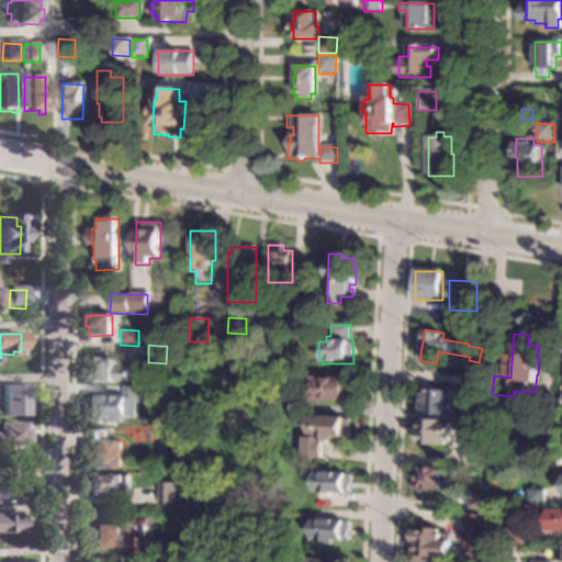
[(114,369),(126,369),(126,382),(113,382),(113,383),(89,384),(88,358),(113,358),(114,369)]
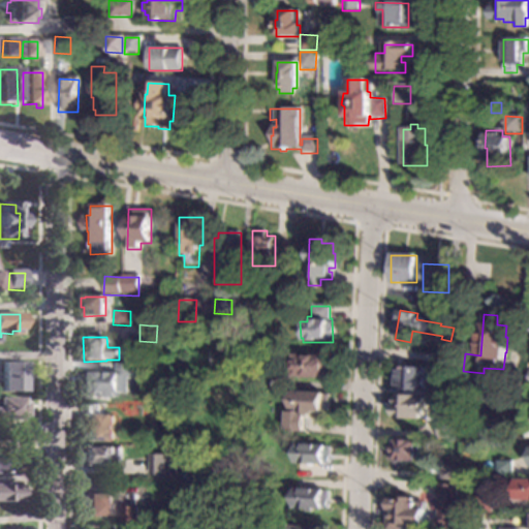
[(334,380),(294,380),(294,355),(334,356),(334,380)]
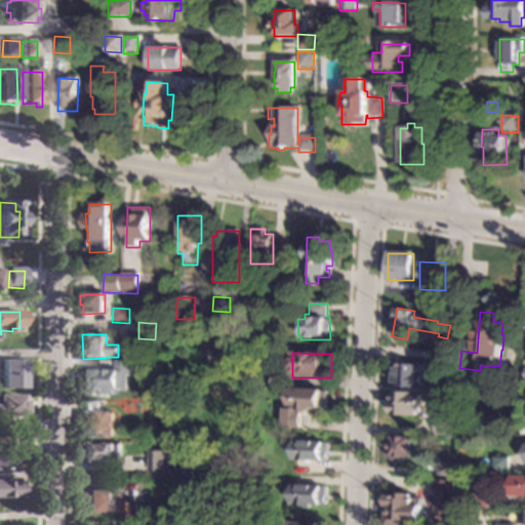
[(23,392),(1,392),(1,362),(23,362),(23,392)]
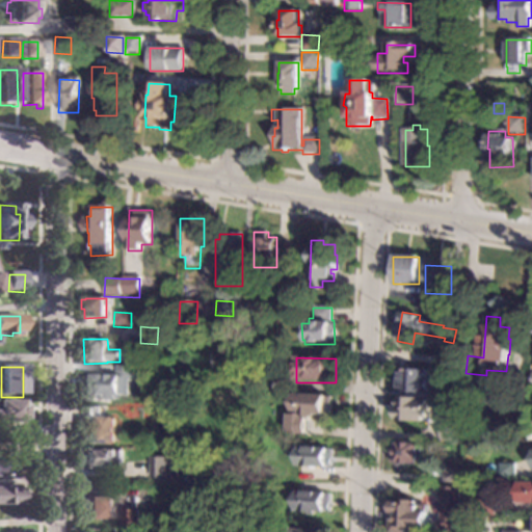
[(134,380),(130,380),(130,395),(116,395),(116,400),(101,400),(101,399),(90,399),(90,397),(82,397),(82,375),(114,375),(114,367),(134,367),(134,380)]
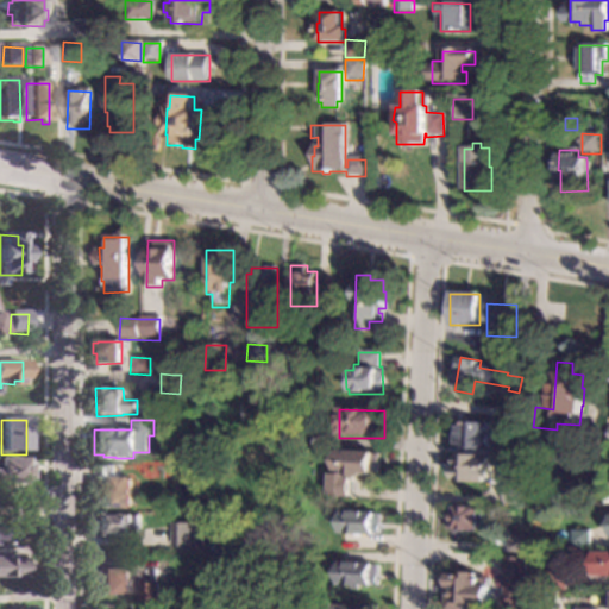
[(490,434),(494,434),(494,450),(452,450),(452,424),(490,424),(490,434)]
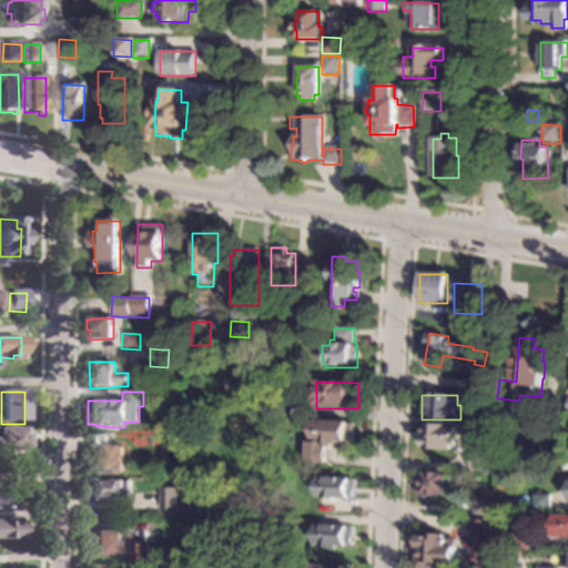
[(356,443),(338,443),(338,445),(324,445),(324,447),(327,447),(327,464),(306,463),(306,442),(313,442),(313,422),(356,422),(356,443)]
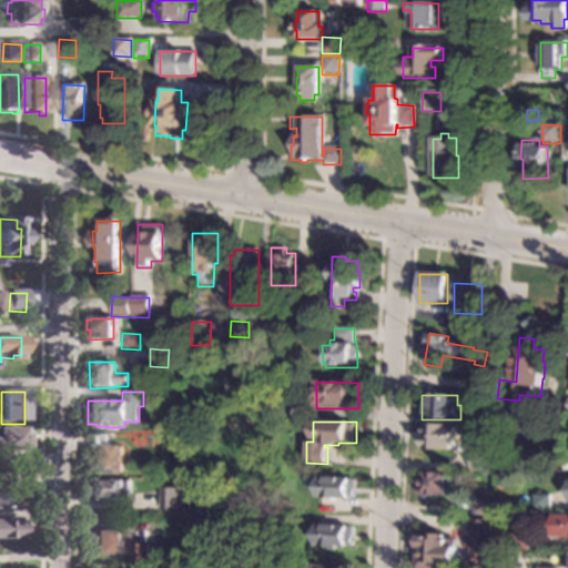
[(448,428),(463,428),(463,437),(460,437),(460,447),(450,447),(450,452),(429,452),(429,447),(426,447),(426,429),(429,429),(429,425),(448,425),(448,428)]
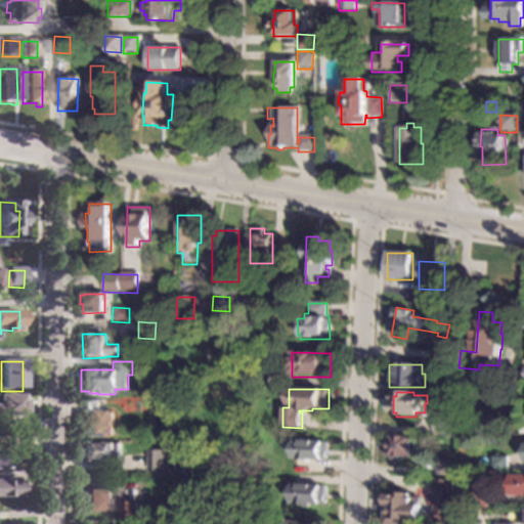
[(17,401),(26,401),(26,415),(18,415),(18,417),(0,417),(0,395),(17,395),(17,401)]
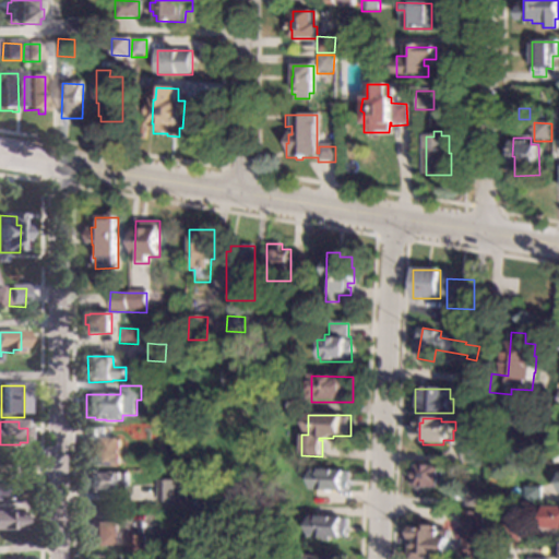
[(105,439),(121,439),(121,468),(87,467),(87,430),(105,430),(105,439)]
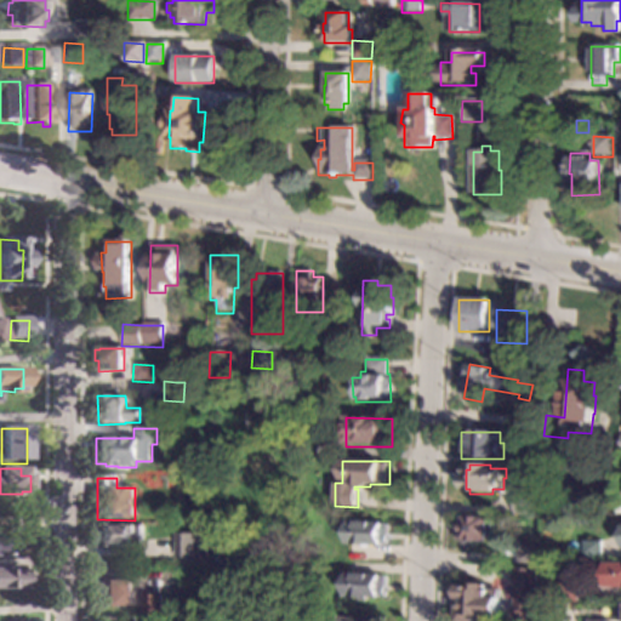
[(491,523),(495,523),(495,530),(497,530),(497,541),(457,541),(457,529),(461,529),(461,517),(491,518),(491,523)]
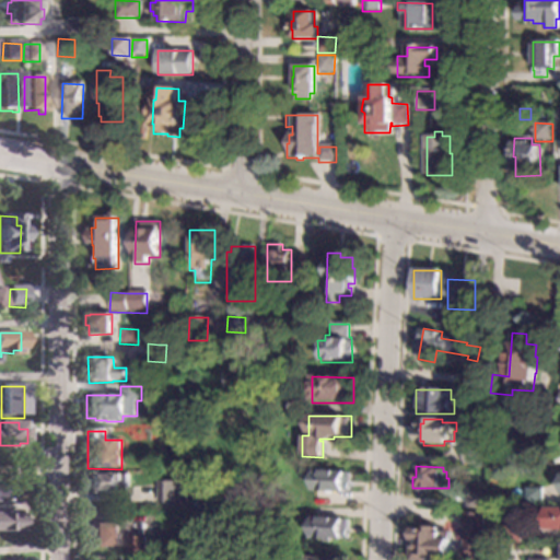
[(350,492),(314,491),(314,473),(350,473),(350,492)]
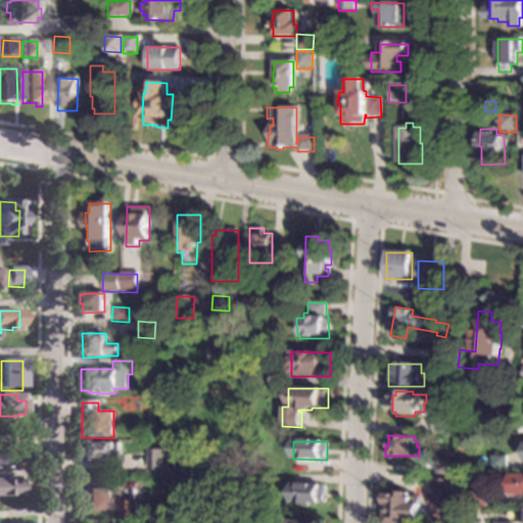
[(119,460),(106,460),(106,462),(80,462),(80,446),(89,446),(89,443),(119,443),(119,460)]
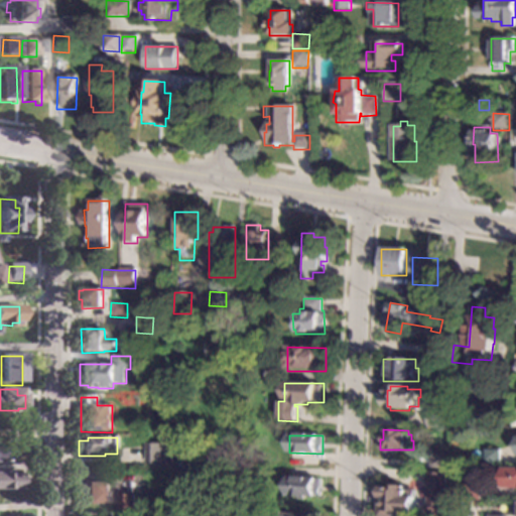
[(3,445),(9,445),(9,461),(3,461),(3,463),(0,463),(0,443),(3,443),(3,445)]
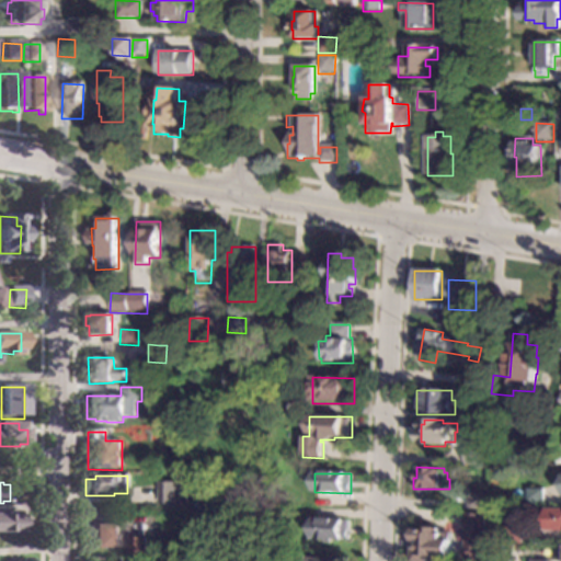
[(189,506),(159,506),(159,483),(190,484),(189,506)]
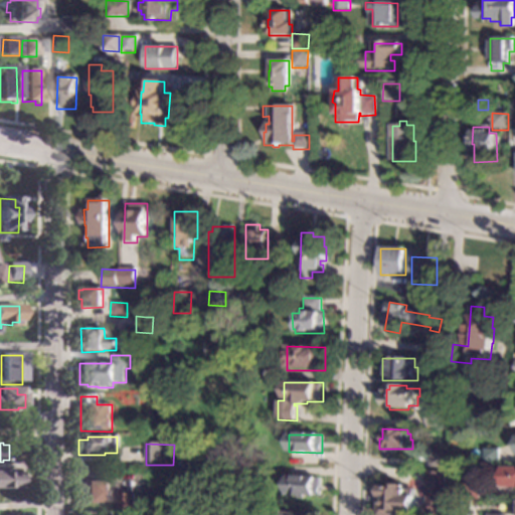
[(502,464),(485,463),(485,449),(502,450),(502,464)]
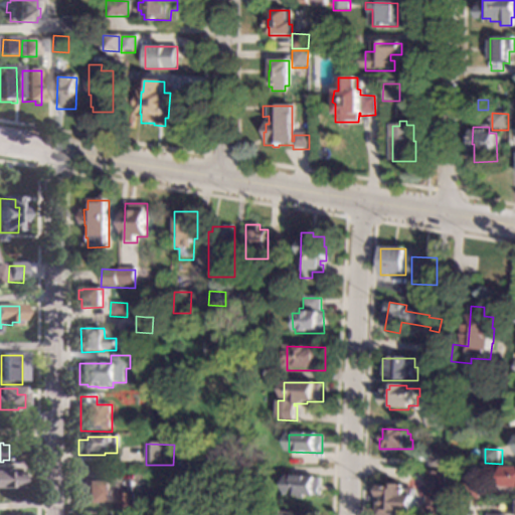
[(447,471),(427,471),(428,453),(447,453),(447,471)]
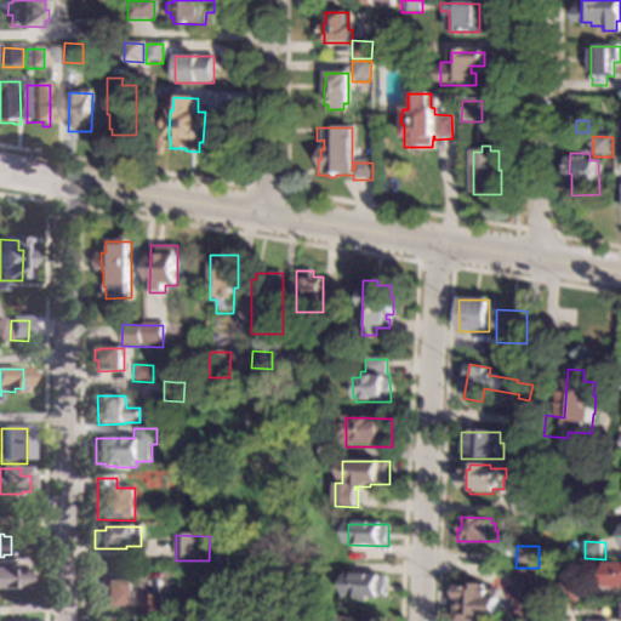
[(620,588),(609,588),(610,564),(620,564),(620,588)]
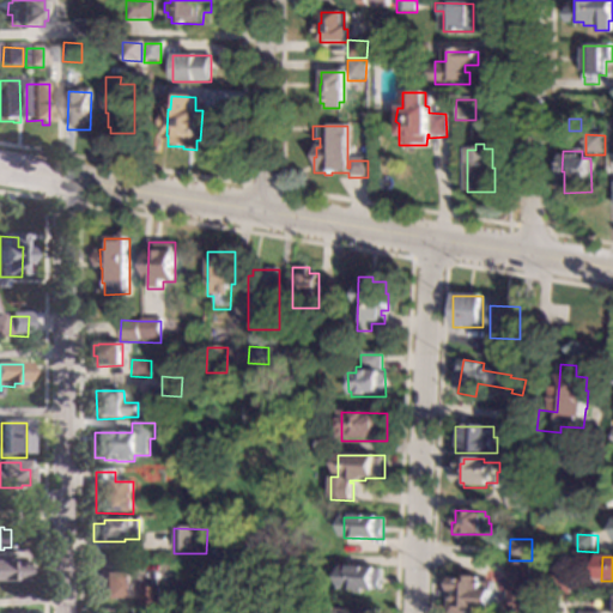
[(285,562),(284,571),(274,571),(274,562),(285,562)]
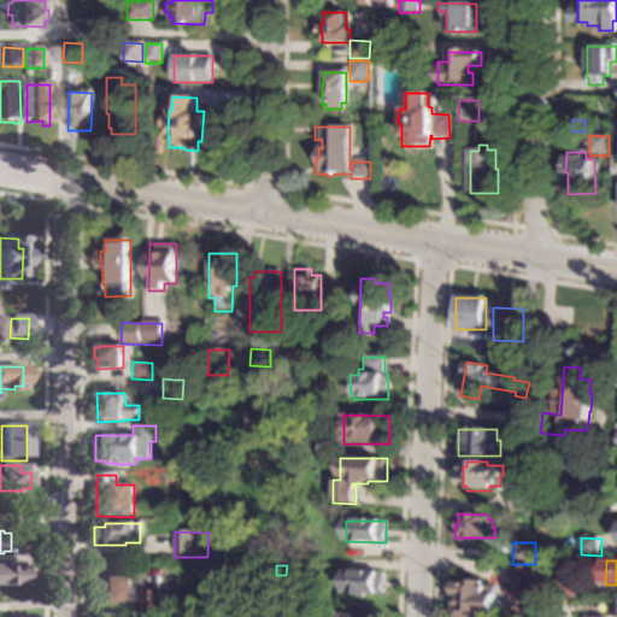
[(535,568),(534,616),(510,616),(512,566),(535,568)]
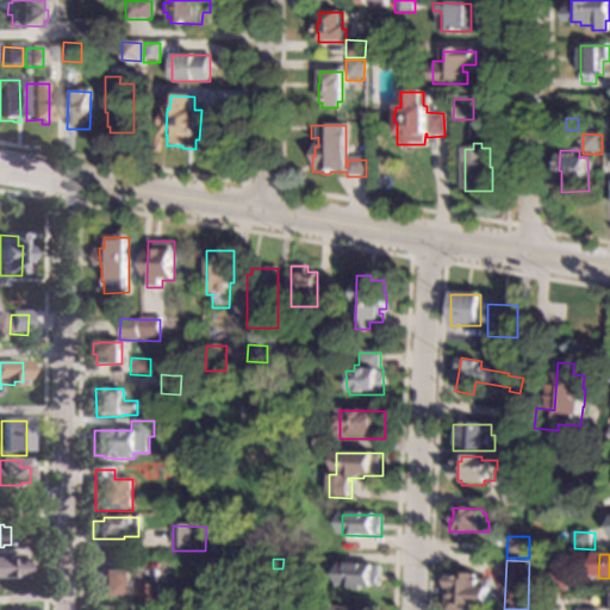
[(20,580),(0,580),(0,561),(20,561),(20,580)]
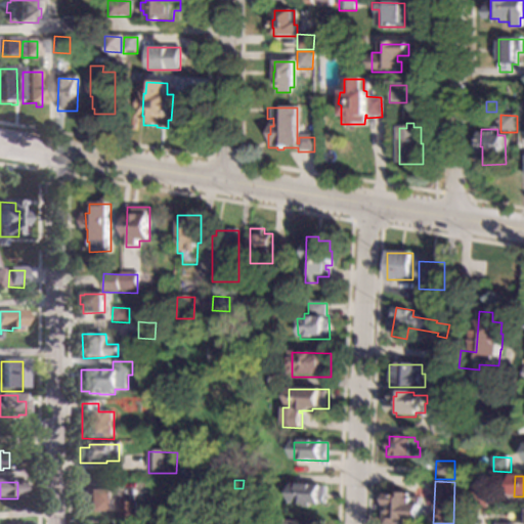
[(328,504),(291,503),(292,485),(329,486),(328,504)]
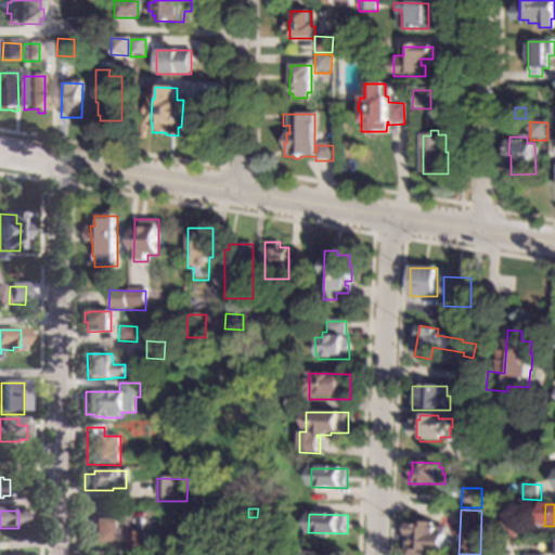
[(435,529),(439,529),(439,541),(447,541),(447,551),(424,551),(423,554),(415,554),(415,549),(409,549),(410,525),(420,526),(421,520),(435,521),(435,529)]
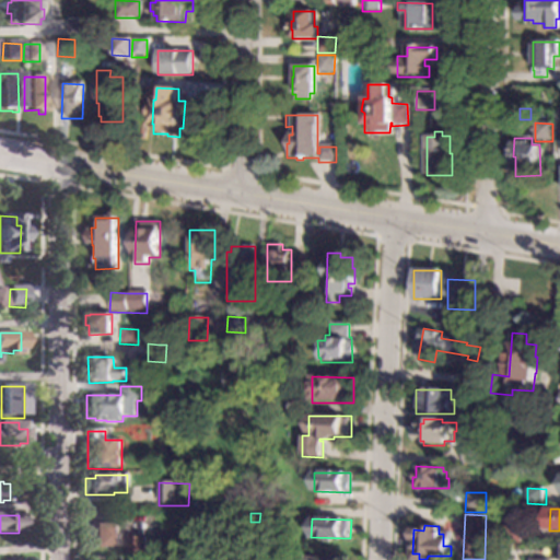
[(123,549),(86,548),(86,526),(123,527),(123,549)]
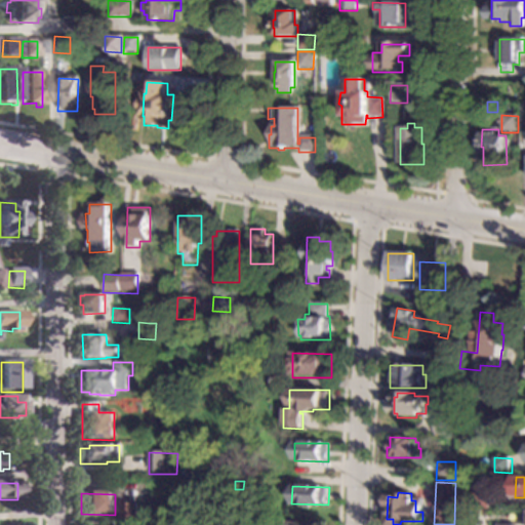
[(491,509),(473,509),(473,493),(491,493),(491,509)]
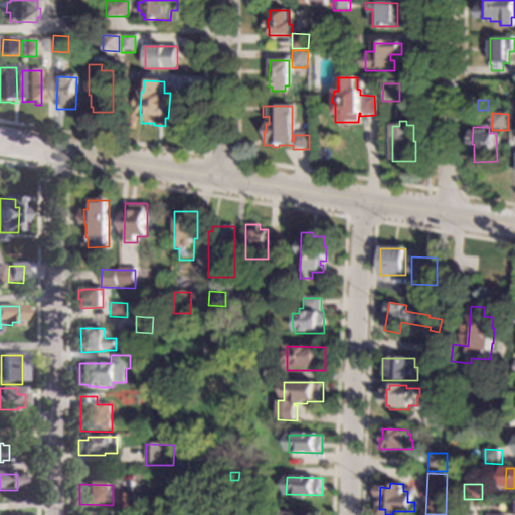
[(135,511),(118,511),(118,495),(135,496),(135,511)]
